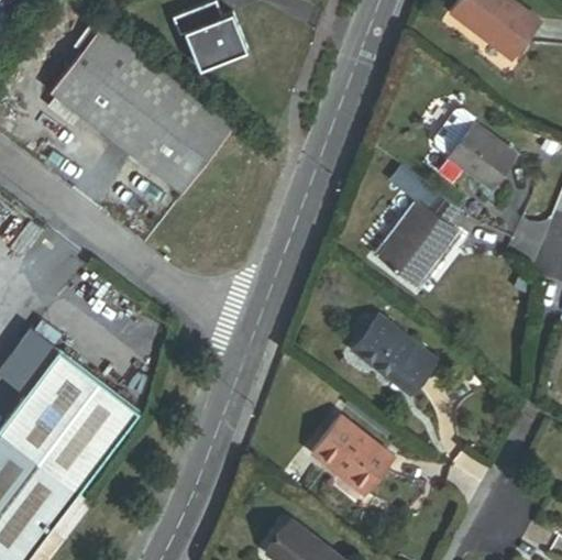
[(540,25),(507,0),(461,0),(452,13),(514,61),(540,25)]
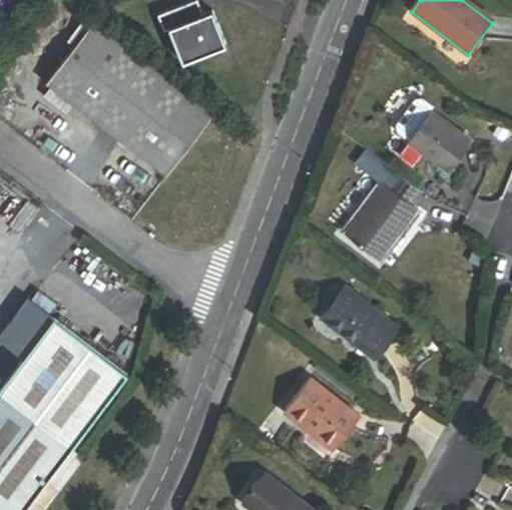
[(228,47),(214,13),(205,17),(199,3),(161,19),(180,66),(228,47)]
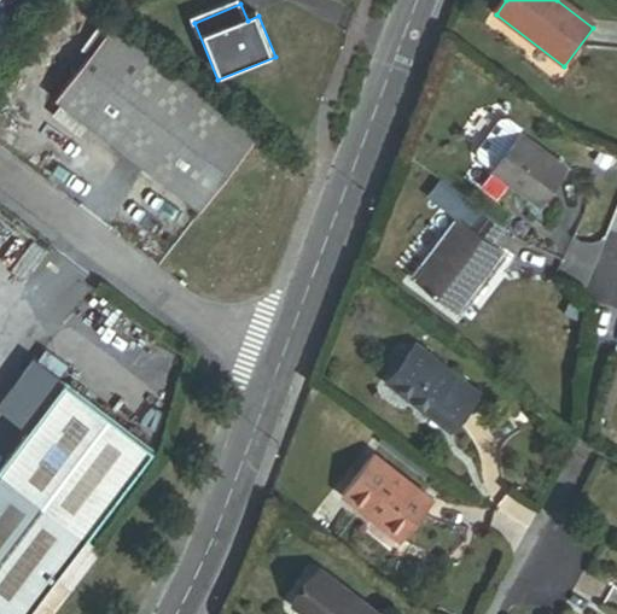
[(260,138),(114,29),(110,33),(102,27),(85,51),(93,57),(57,104),(64,109),(56,120),(81,138),(89,127),(204,212),(260,138)]
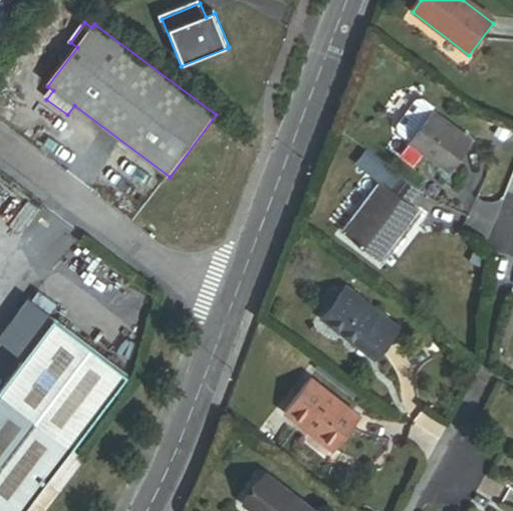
[(471,143),(432,114),(411,145),(450,173),(471,143)]
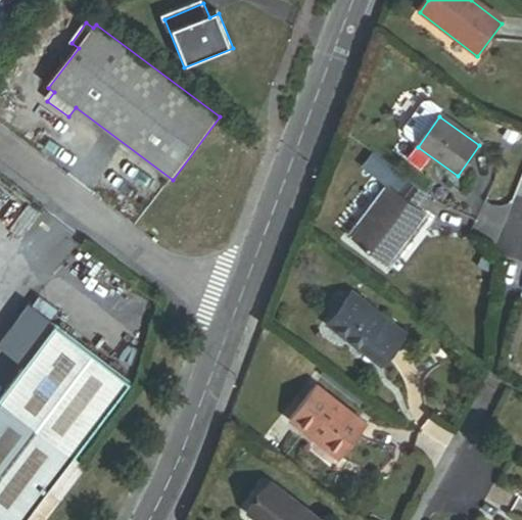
[(430,198),(379,159),(369,173),(392,190),(353,241),(386,267),(425,215),(420,211),(430,198)]
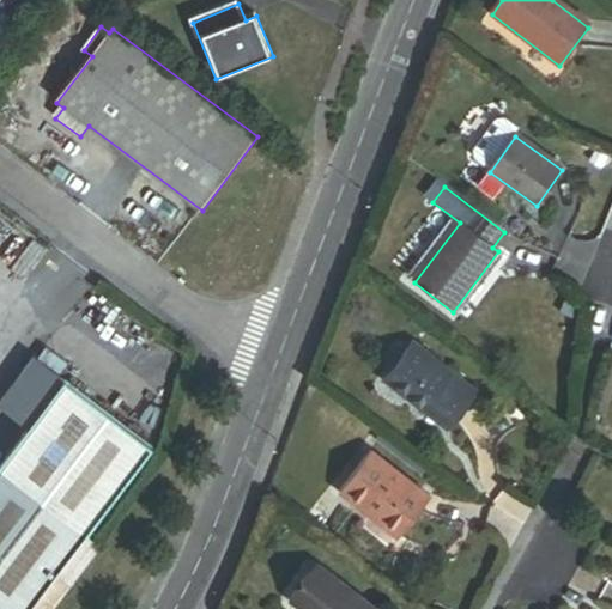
[(473,395),(414,347),(386,382),(428,415),(430,412),(449,426),(473,395)]
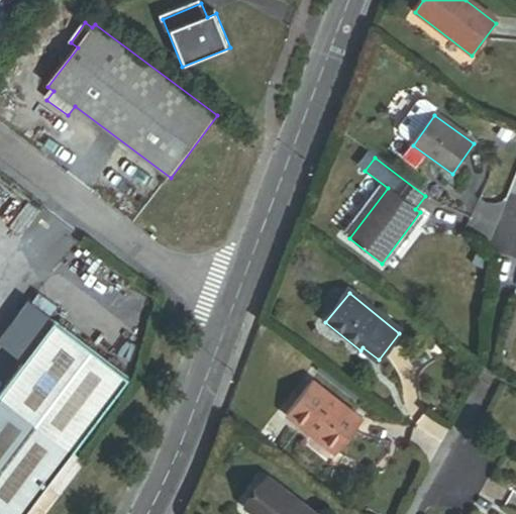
[(130,380),(55,321),(0,393),(0,513),(45,513),(87,463),(75,453),(130,380)]
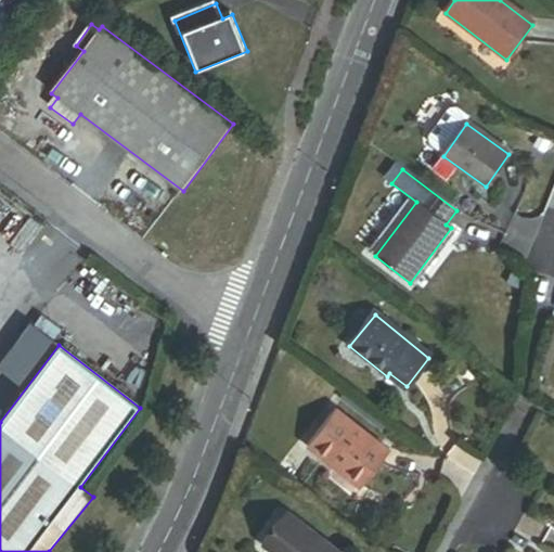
[(388,453),(335,413),(309,448),(362,488),(388,453)]
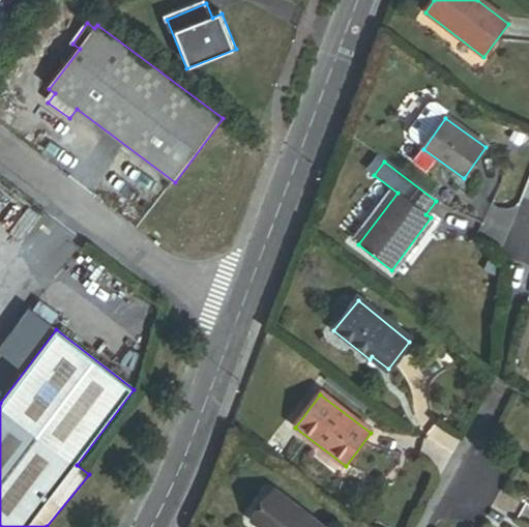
[(320,526),(274,492),(256,518),(268,526),(320,526)]
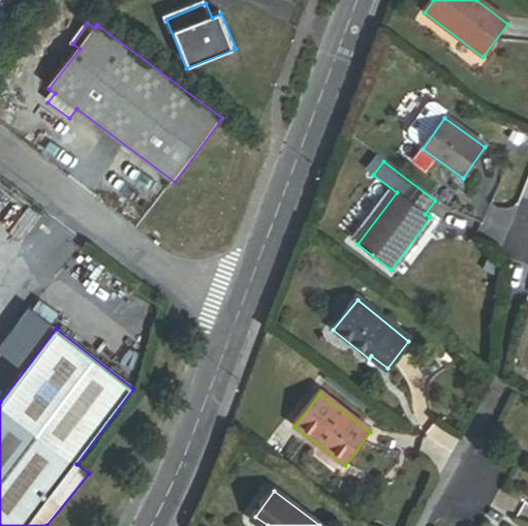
[(268,525),(255,517),(252,521),(258,525),(268,525)]
